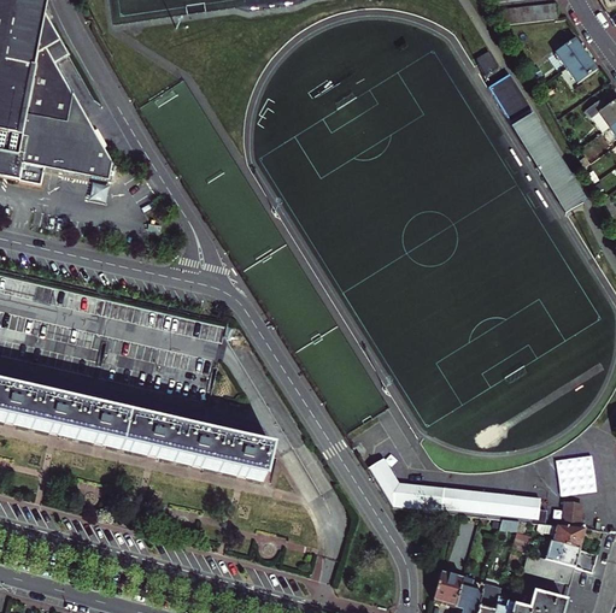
[(56,60),(70,53),(48,12),(47,12),(48,0),(0,0),(0,175),(19,180),(18,181),(41,184),(45,168),(88,176),(109,180),(112,161),(56,60)]
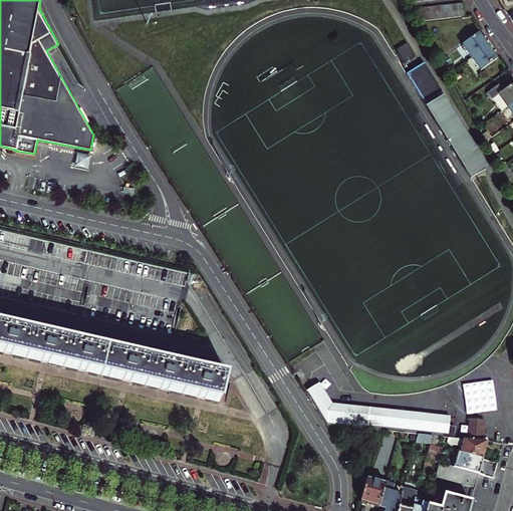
[(421,5),(422,19),(428,18),(434,17),(440,17),(447,16),(452,16),(458,15),(463,14),(462,2),(457,2),(451,3),(445,3),(439,4),(433,4),(427,5),(421,5)]
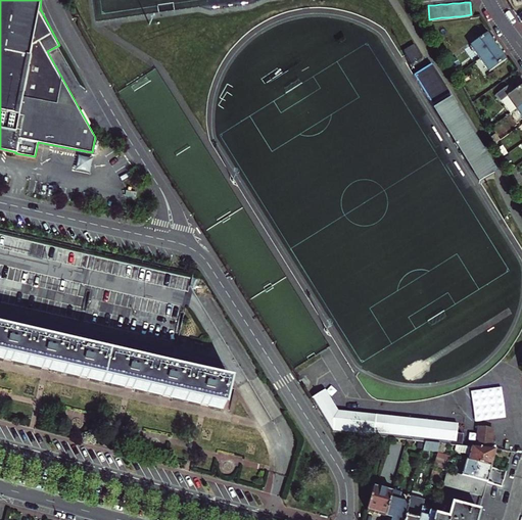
[(481,56),(496,45),(487,32),(472,43),(481,56)]
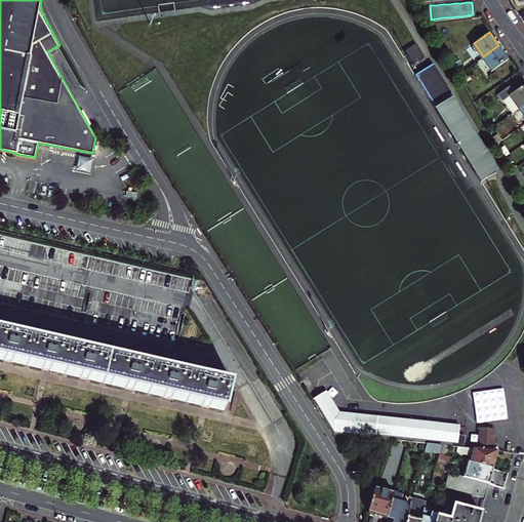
[(508,57),(498,45),(483,56),(492,69),(508,57)]
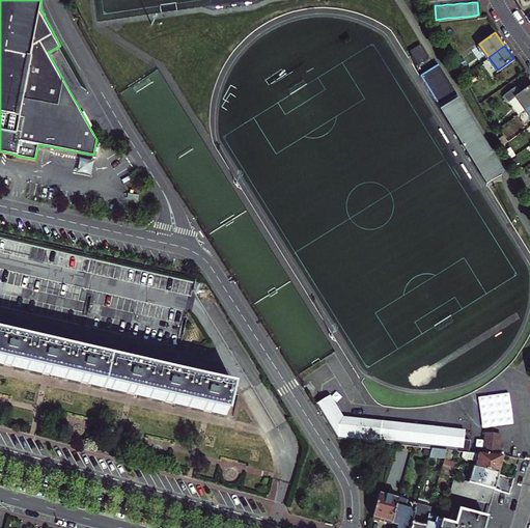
[(525,108),(529,104),(529,85),(522,90),(518,84),(507,91),(511,99),(515,95),(525,108)]
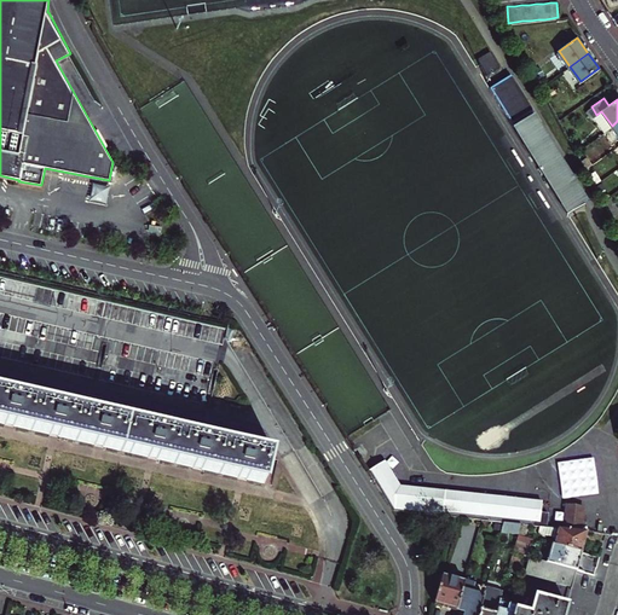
[(570,209),(572,208),(577,204),(575,201),(585,193),(537,117),(525,125),(523,120),(518,123),(515,125),(570,209)]
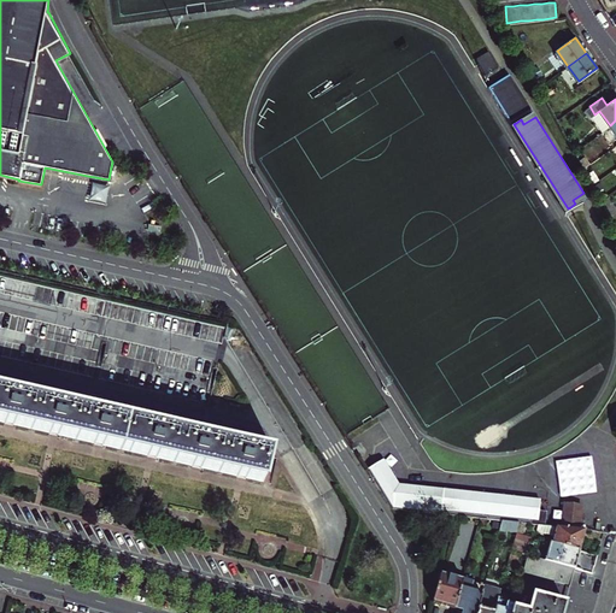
[(95,182),(93,198),(107,200),(109,184),(95,182)]
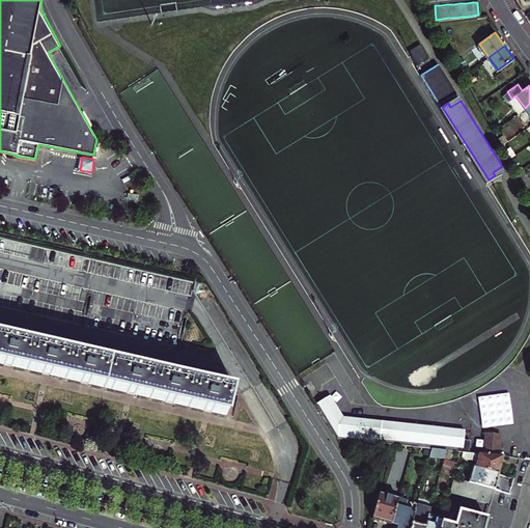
[(235,387),(0,331),(0,359),(229,413),(235,387)]
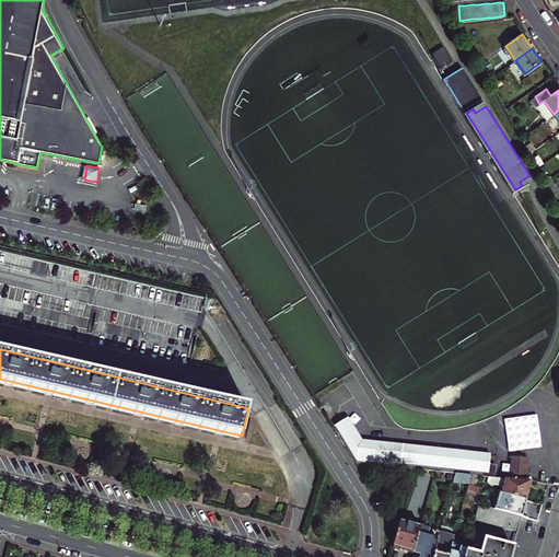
[(489,462),(490,452),(361,438),(347,415),(334,424),(357,460),(456,471),(470,473),(484,474),(485,468),(488,468),(489,466),(489,462)]
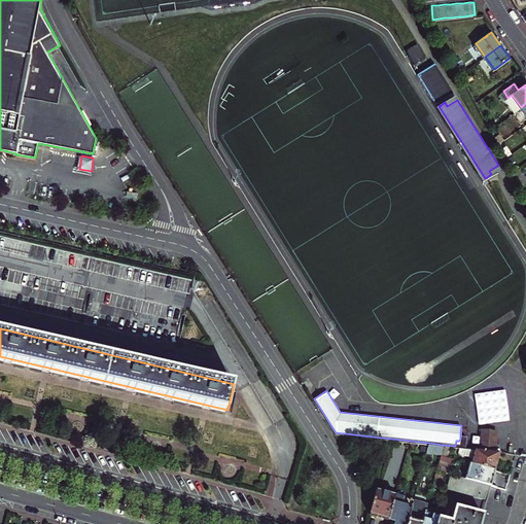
[(484,449),(494,450),(496,432),(486,430),(484,449)]
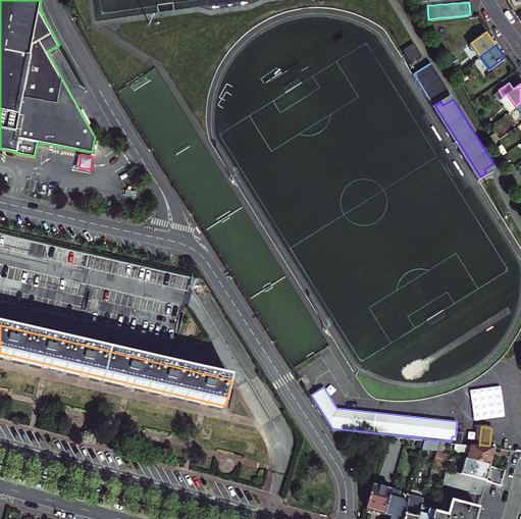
[(451,442),(461,443),(462,434),(456,434),(455,436),(452,436),(451,442)]
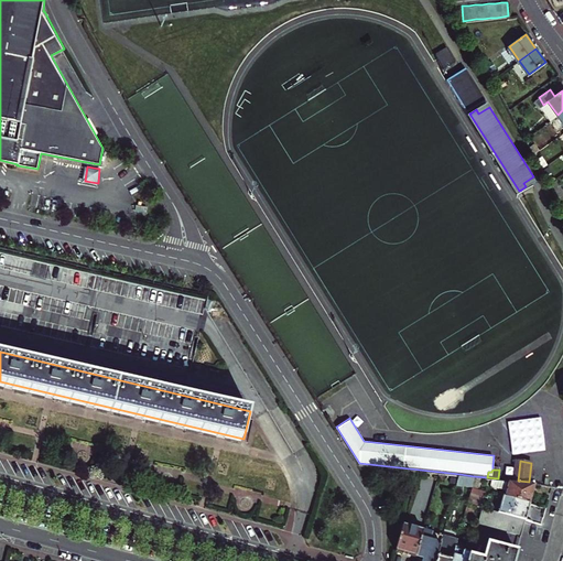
[(472,486),(474,476),(459,474),(457,483),(472,486)]
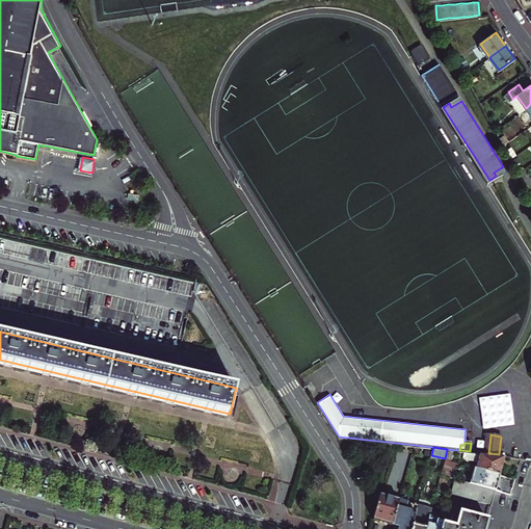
[(483,460),(481,469),(500,473),(505,455),(499,454),(488,453),(472,451),(471,456),(483,460)]
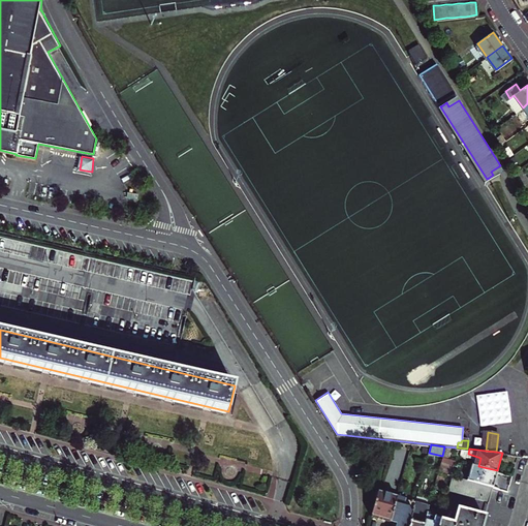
[(497,470),(478,466),(475,465),(472,474),(480,477),(479,482),(493,485),(499,487),(503,472),(497,470)]
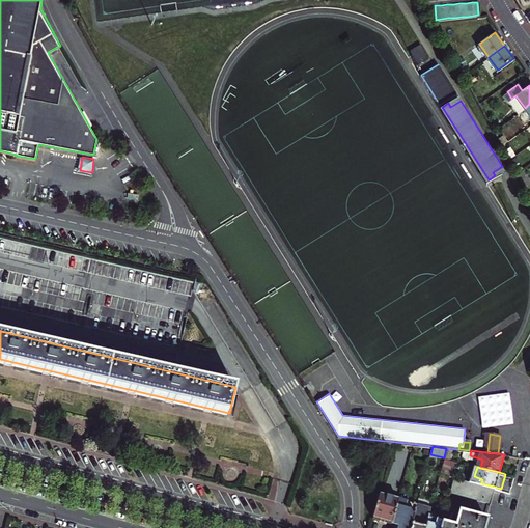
[(450,491),(491,502),(495,487),(481,483),(473,481),(454,476),(450,491)]
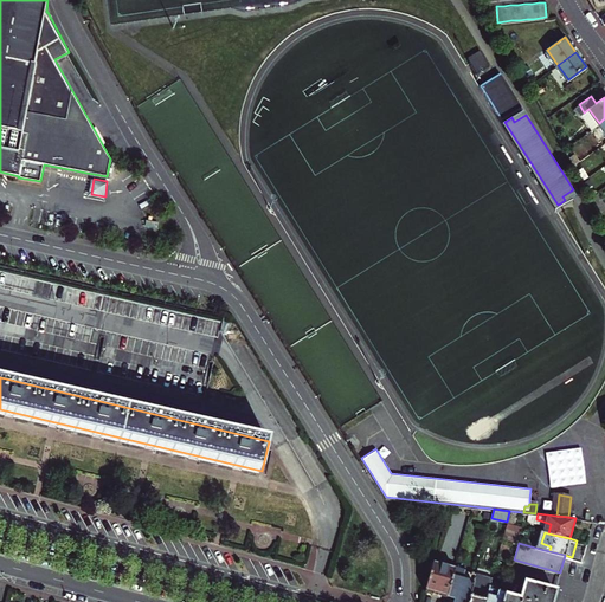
[(433,561),(426,589),(448,595),(455,567),(433,561)]
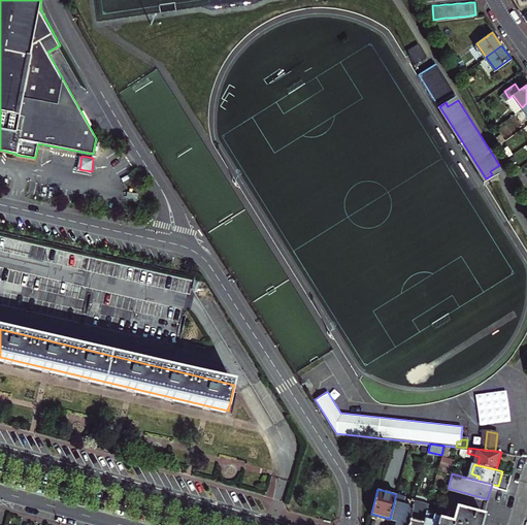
[(396,493),(396,494),(390,519),(397,521),(395,524),(407,524),(414,503),(415,498),(396,493)]
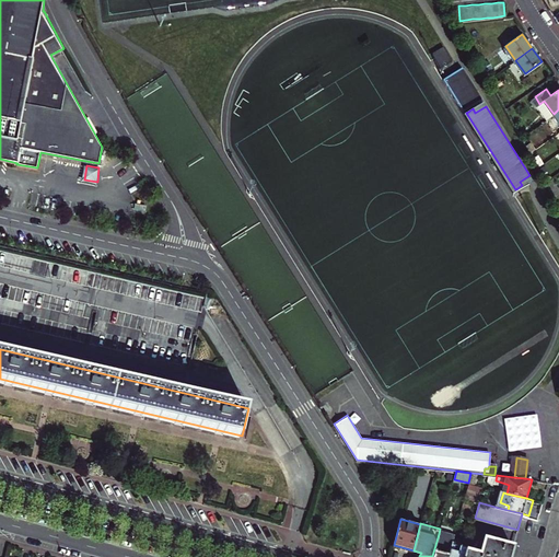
[(453,537),(439,534),(432,556),(447,556),(452,543),(453,537)]
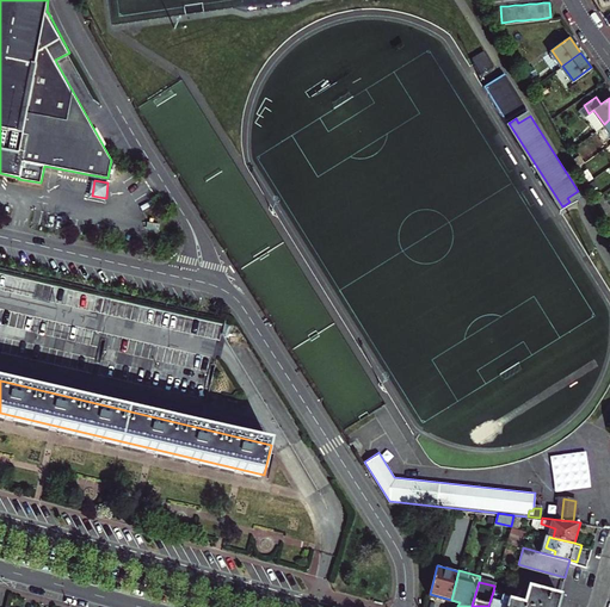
[(556,606),(560,594),(529,586),(524,602),(509,599),(505,606),(556,606)]
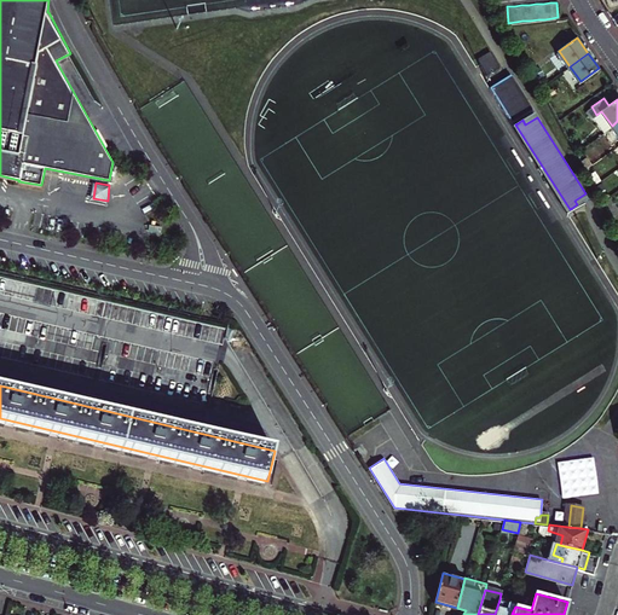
[(500,599),(495,614),(512,614),(515,607),(515,604),(500,599)]
